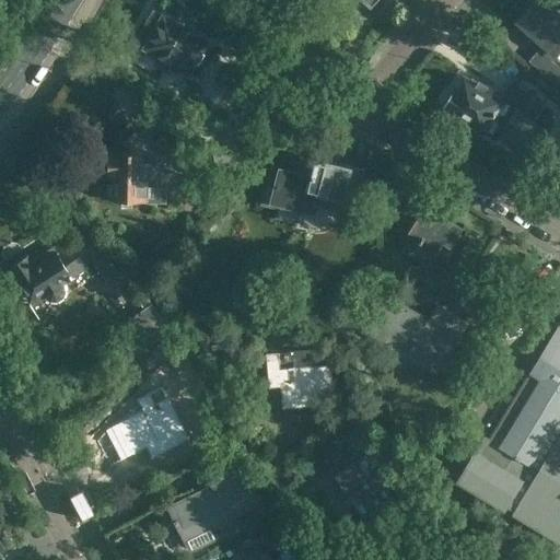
[(377,0),(354,0),(368,12),(377,0)]
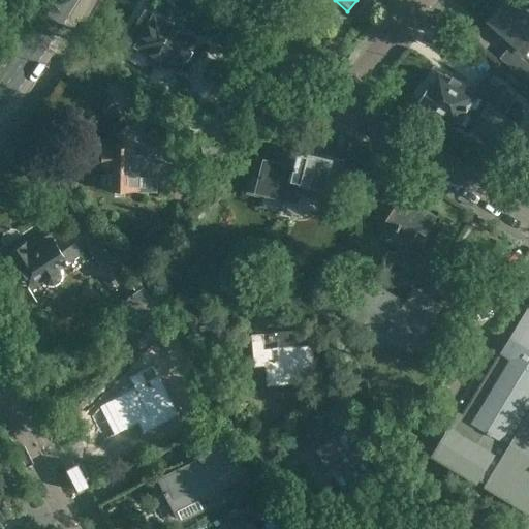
[(528,9),(518,0),(504,0),(488,19),(515,44),(501,58),(525,80),(528,74),(528,64),(521,57),(528,47),(528,9)]
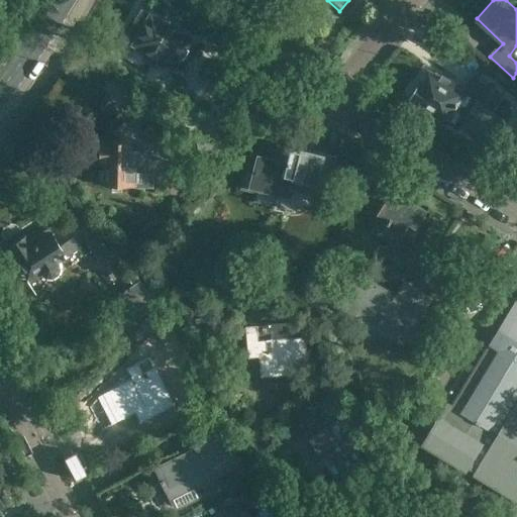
[(190,38),(151,16),(149,17),(141,12),(126,38),(135,43),(135,44),(174,67),(190,38)]
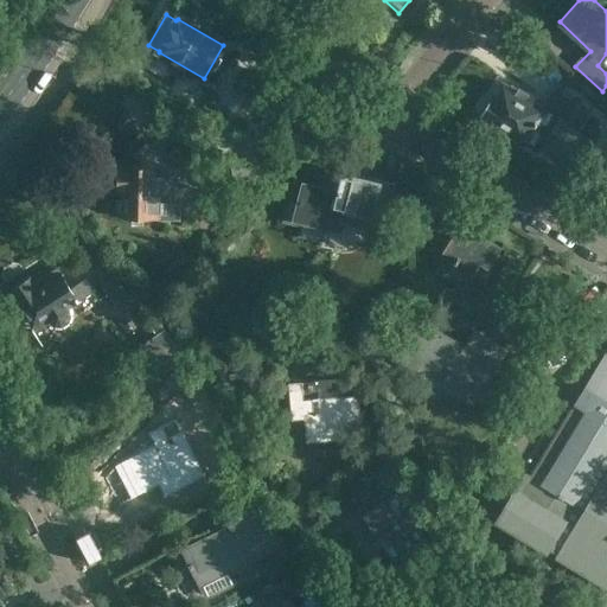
[(579,106),(553,90),(541,110),(530,103),(534,98),(517,87),(513,93),(503,87),(496,98),(486,101),(481,108),(484,116),(481,120),(496,129),(498,127),(537,151),(560,115),(569,121),(567,126),(580,134),(592,115),(579,107),(579,106)]
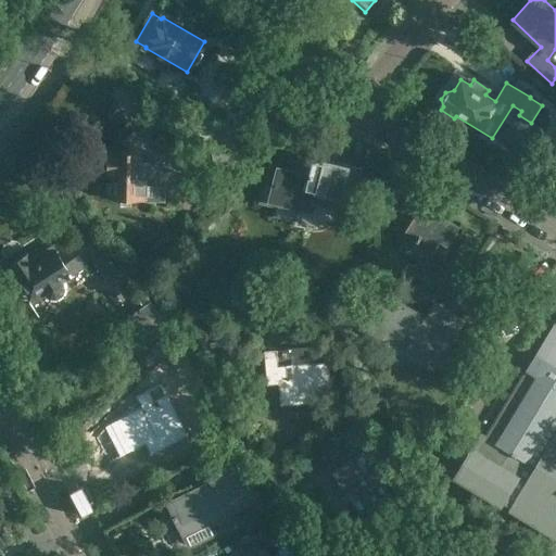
[(123,142),(123,152),(114,152),(114,153),(106,153),(106,173),(113,173),(113,194),(146,196),(146,180),(148,180),(148,177),(159,166),(154,162),(163,154),(167,159),(177,149),(162,134),(152,142),(141,131),(137,136),(131,131),(122,141),(123,142)]
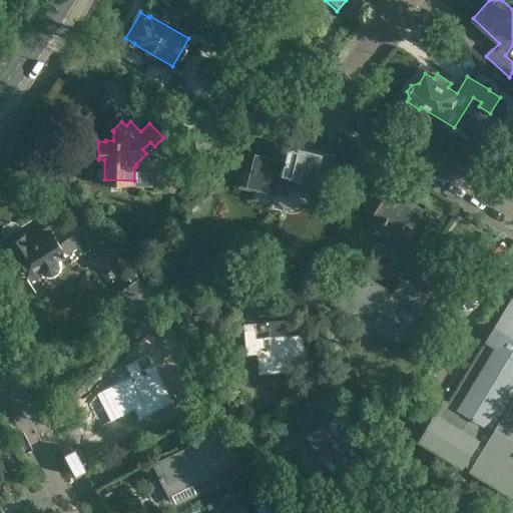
[(247,154),(243,170),(251,172),(248,185),(257,186),(252,202),(271,206),(274,191),(286,193),(288,184),(301,187),(303,179),(312,181),(313,177),(327,180),(333,155),(306,148),(305,151),(292,148),(291,152),(280,149),(277,161),(247,154)]
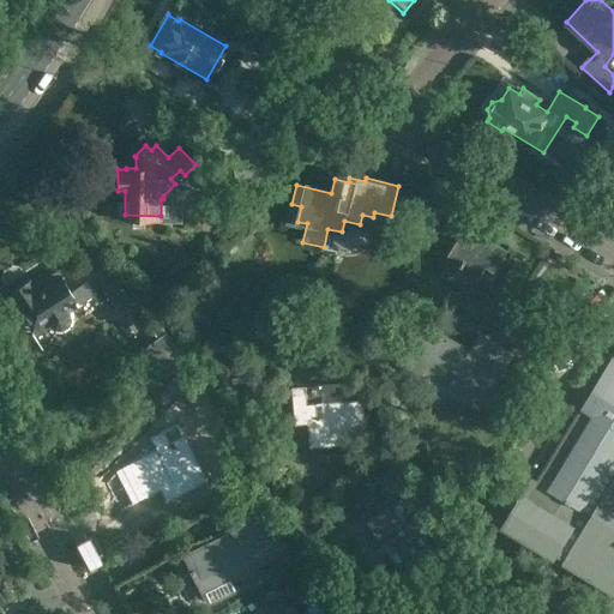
[(485,268),(493,272),(506,251),(482,235),(488,224),(471,215),(446,258),(449,260),(440,275),(461,287),(469,292),(485,268)]
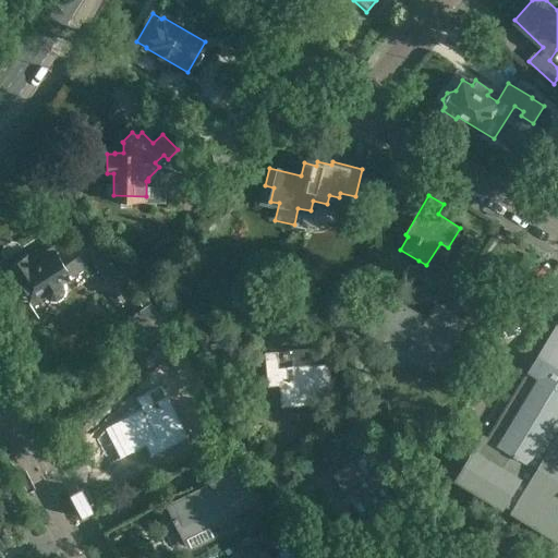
[(52,300),(55,300),(57,300),(58,299),(59,298),(61,295),(62,294),(63,292),(63,289),(63,288),(63,284),(61,282),(86,267),(79,256),(63,266),(50,246),(31,259),(23,258),(12,265),(11,271),(31,303),(43,295),(44,296),(46,298),(48,300),(52,300)]
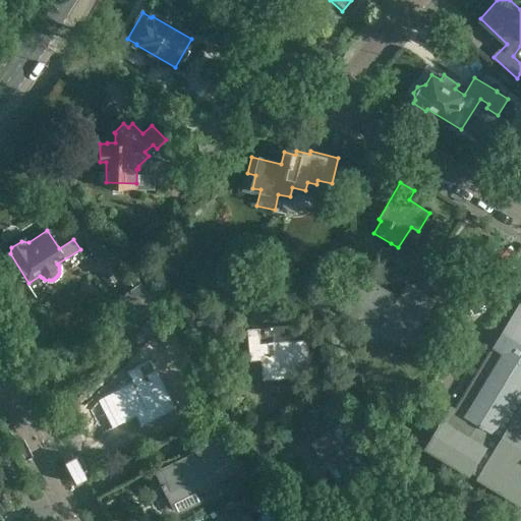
[(463,320),(474,301),(428,274),(418,290),(407,283),(398,297),(365,278),(345,311),(404,347),(433,301),(463,320)]
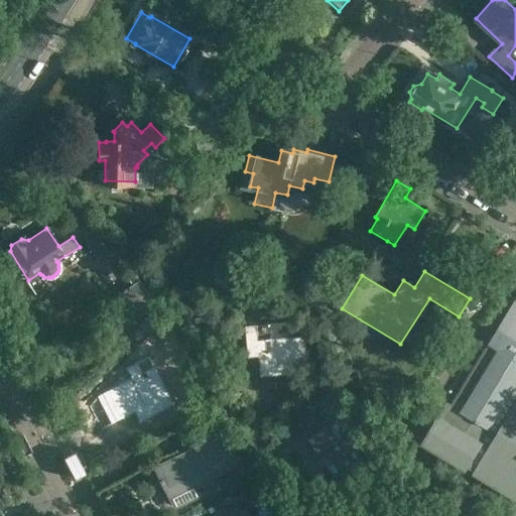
[(151,299),(138,280),(115,295),(120,302),(109,309),(117,323),(151,299)]
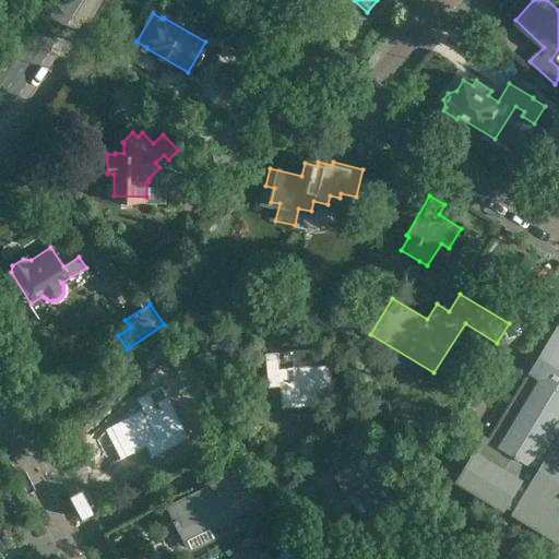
[(558,329),(556,328),(531,370),(530,370),(525,377),(527,379),(514,401),(512,399),(506,411),(508,412),(495,433),(492,431),(488,439),(483,436),(456,479),(502,507),(503,504),(516,512),(516,514),(558,538),(558,539),(558,329)]
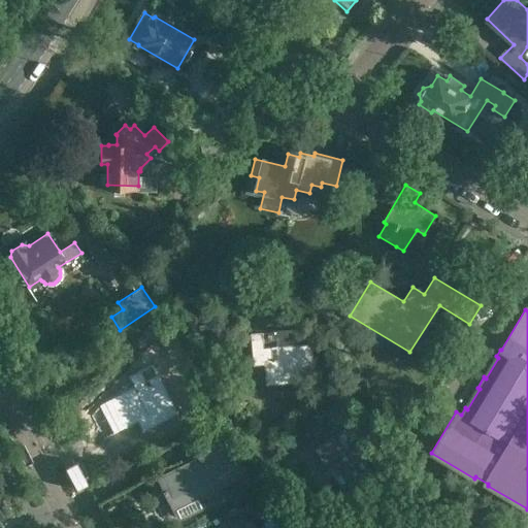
[(310,343),(296,344),(295,329),(250,333),(252,364),(264,363),(265,384),(314,381),(310,343)]
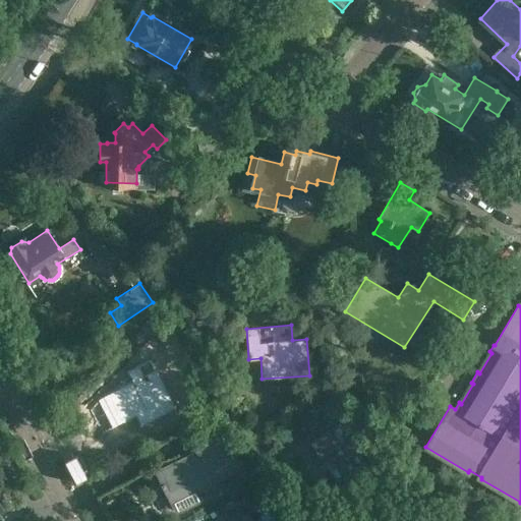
[(182,387),(158,343),(142,351),(133,356),(135,361),(137,365),(116,377),(123,388),(117,393),(114,395),(116,398),(118,404),(117,405),(116,405),(120,415),(123,421),(126,420),(127,420),(127,421),(137,416),(140,422),(143,426),(147,424),(175,409),(166,393),(175,390),(182,387)]
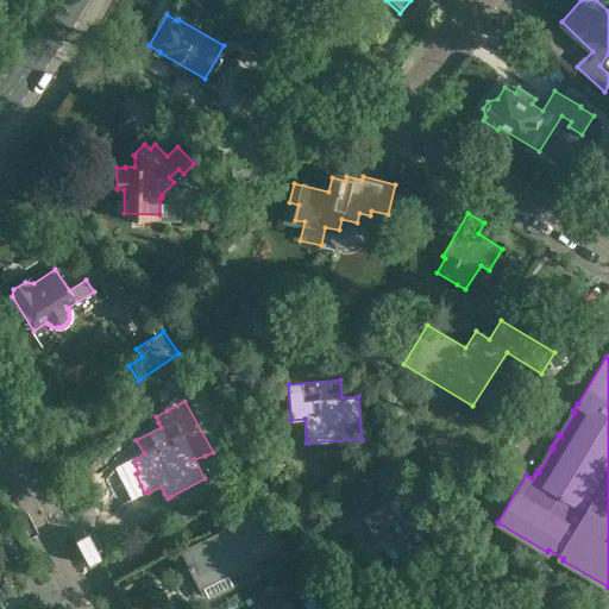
[(363,518),(375,534),(394,562),(439,532),(399,473),(389,479),(397,493),(363,518)]
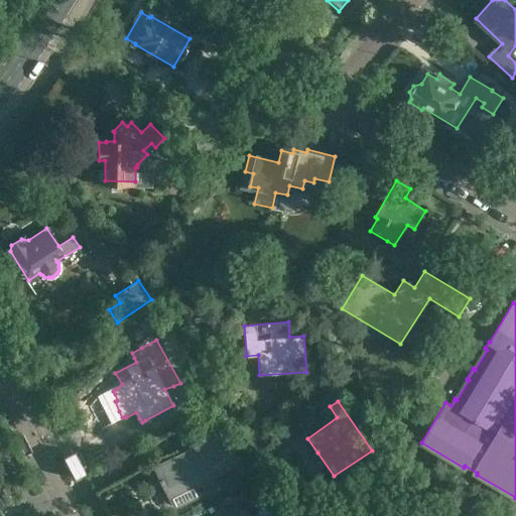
[(194,445),(152,467),(159,479),(158,480),(162,488),(163,487),(169,499),(171,497),(175,505),(196,495),(192,488),(217,475),(218,477),(239,461),(214,429),(194,444),(194,445)]
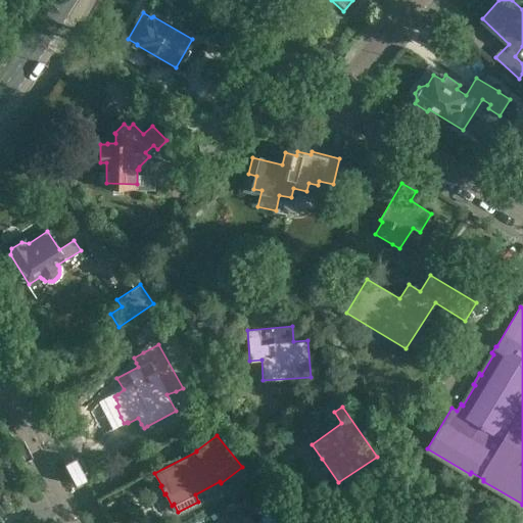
[(252,522),(247,513),(227,522),(252,522)]
